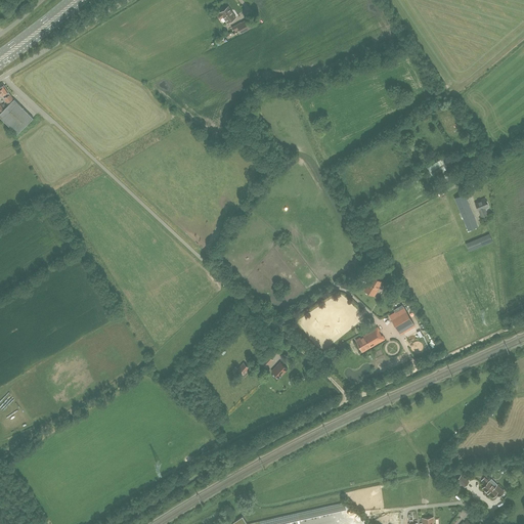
[(235,17),(228,6),(220,12),(218,13),(217,14),(217,16),(217,17),(218,18),(220,19),(222,18),(223,17),(227,23),(235,17)]
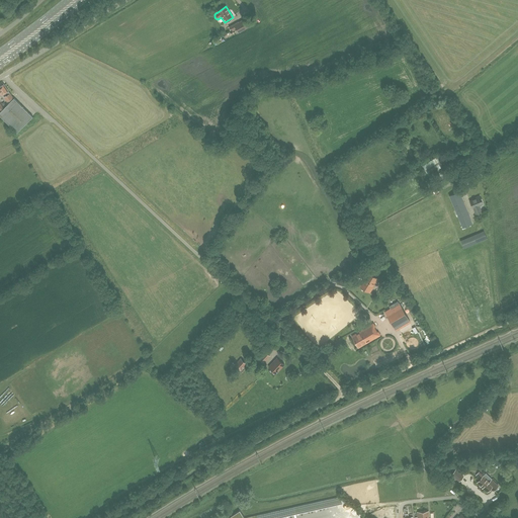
[(250,26),(246,18),(238,22),(229,27),(231,31),(236,28),(239,32),(250,26)]
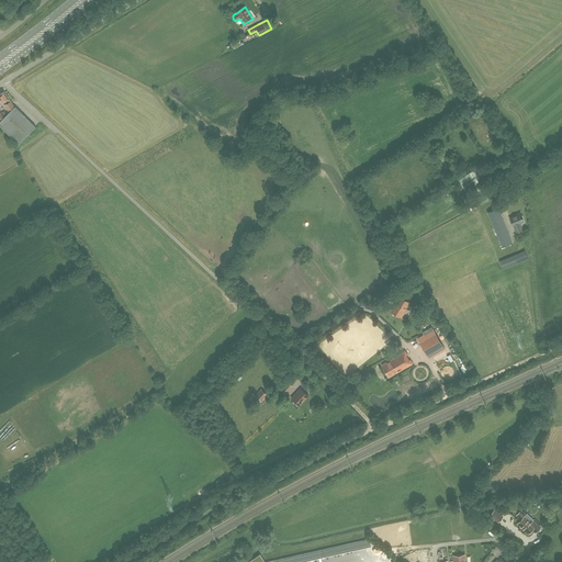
[(9,99),(4,91),(0,93),(0,103),(2,102),(4,101),(7,104),(4,105),(8,110),(10,109),(14,105),(11,101),(9,99)]
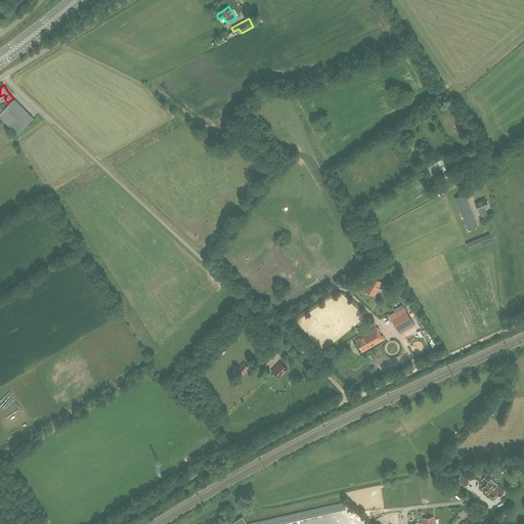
[(0,113),(0,117),(17,134),(33,118),(14,99),(0,113)]
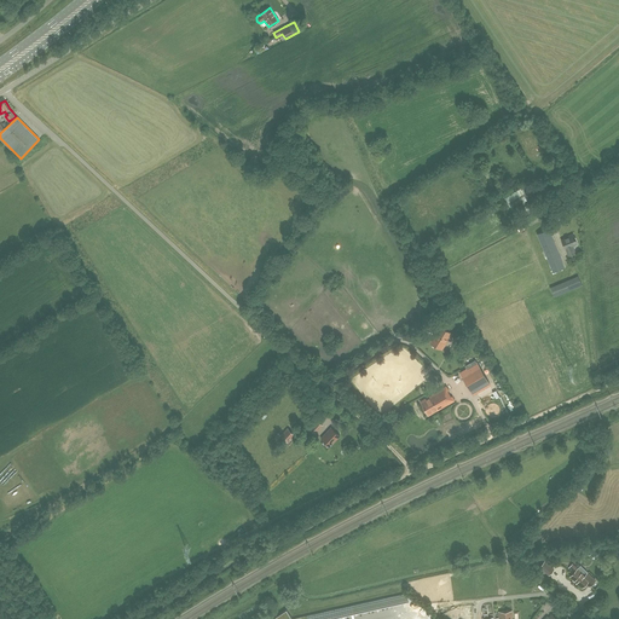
[(527,198),(521,187),(503,197),(510,209),(527,198)]
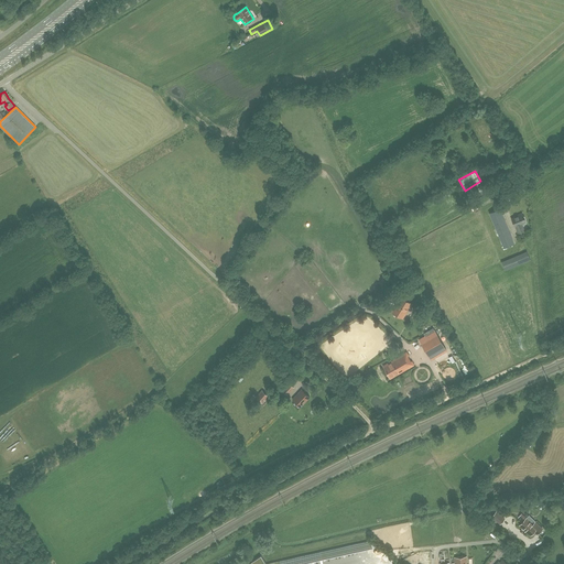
[(510,232),(500,208),(489,213),(499,237),(510,232)]
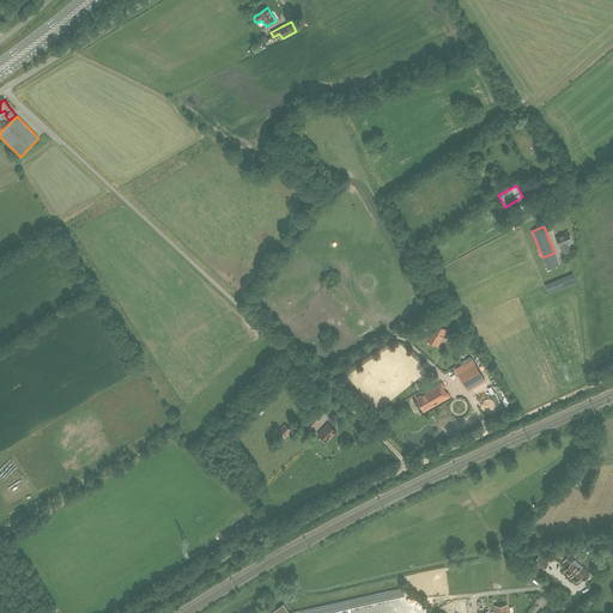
[(560,246),(564,254),(570,250),(566,243),(571,242),(568,232),(562,235),(563,235),(557,238),(560,247),(560,246)]
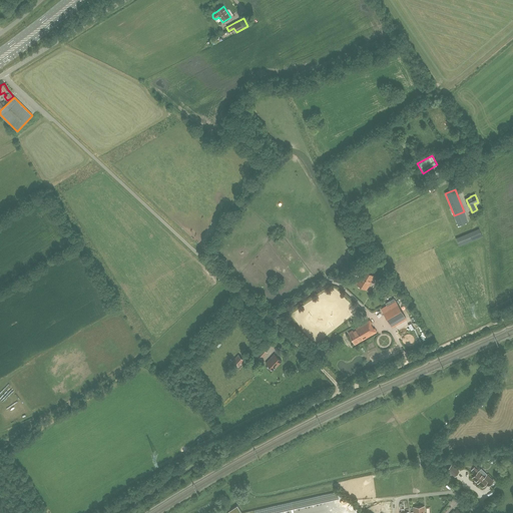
[(468,221),(466,215),(456,219),(458,225),(468,221)]
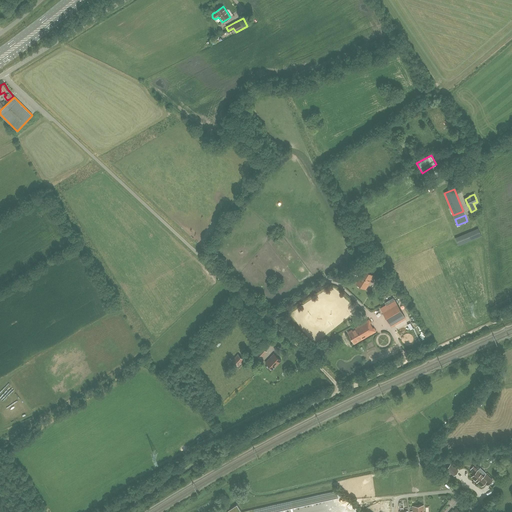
[(482,235),(478,227),(455,237),(459,245),(482,235)]
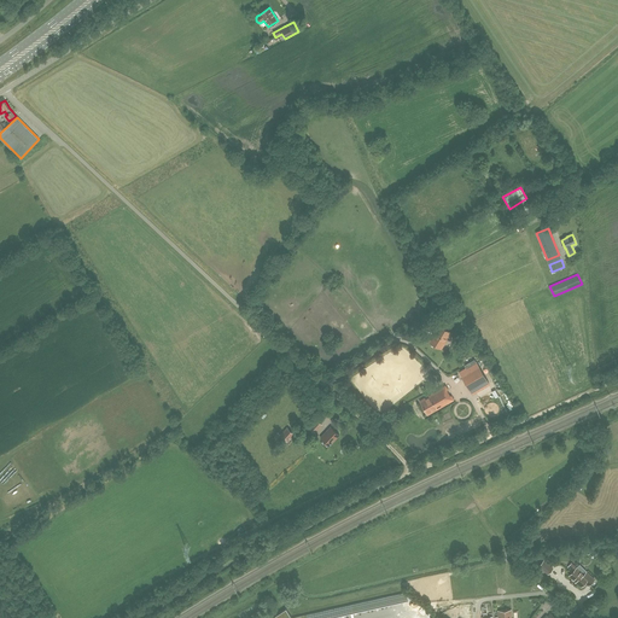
[(430,340),(441,348),(450,332),(439,325),(430,340)]
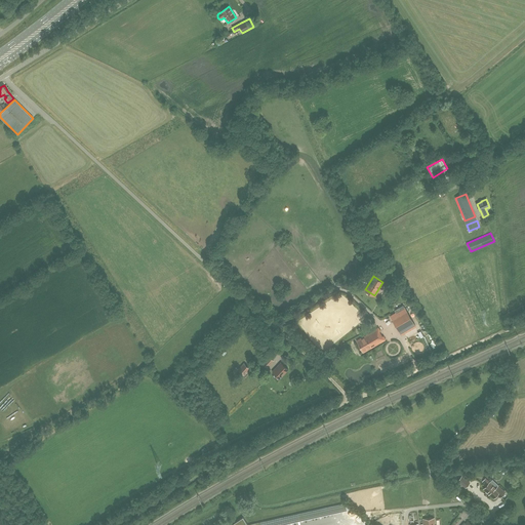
[(396,316),(392,318),(399,330),(413,322),(406,310),(403,305),(394,311),(396,313),(394,314),(396,316)]
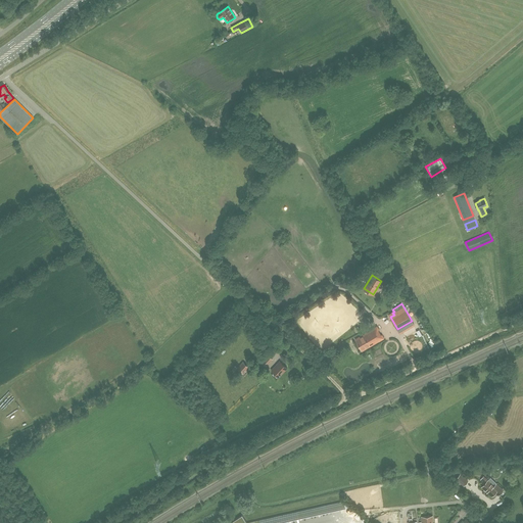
[(372,330),(355,339),(362,350),(378,340),(378,341),(383,338),(382,335),(380,335),(378,331),(379,330),(377,327),(372,330)]
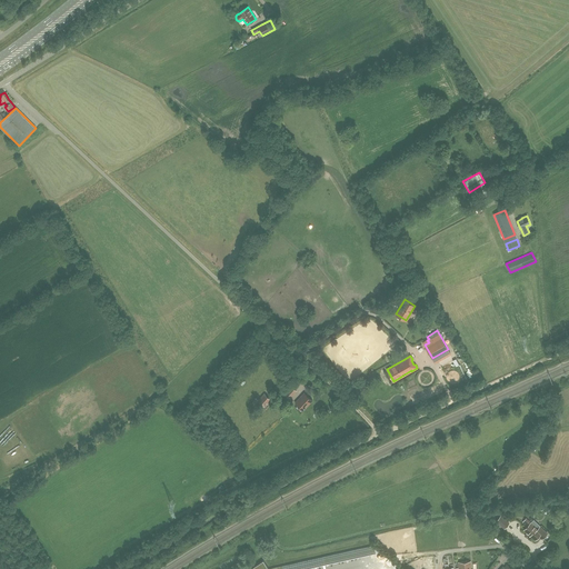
[(296,391),(290,386),(283,393),(289,399),(296,391)]
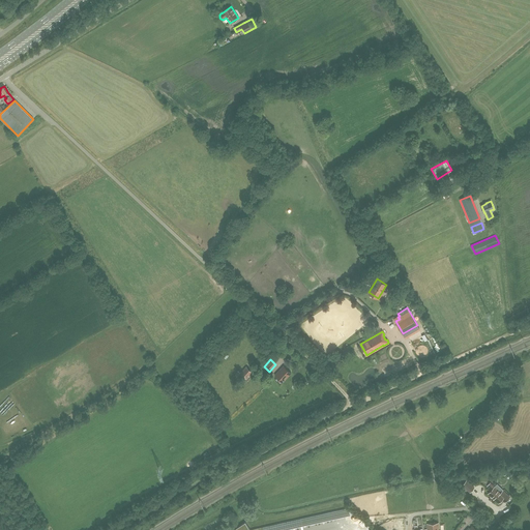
[(252,373),(245,366),(239,374),(245,379),(252,373)]
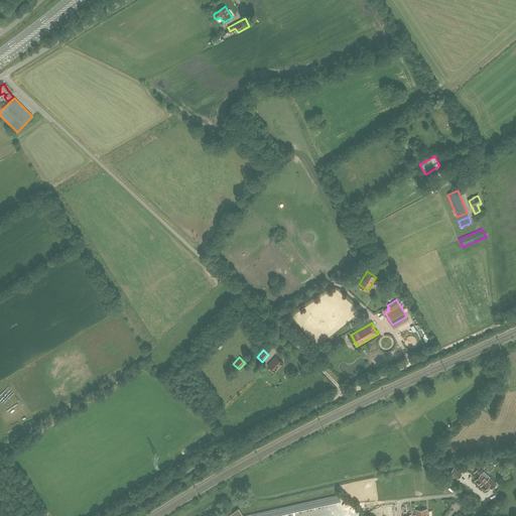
[(283,363),(276,357),(268,366),(275,372),(283,363)]
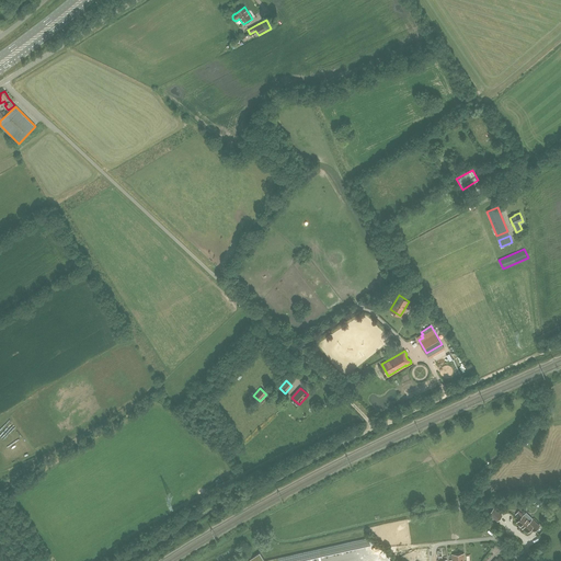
[(502,516),(494,508),(489,513),(497,521),(502,516)]
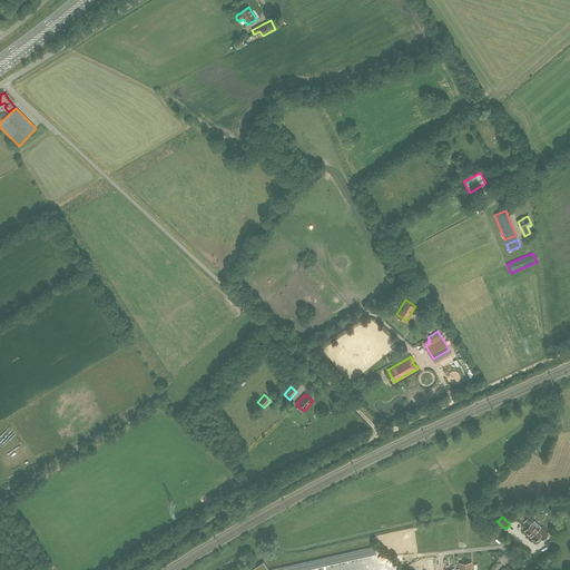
[(531,523),(526,531),(536,541),(540,537),(543,540),(548,534),(541,528),(540,527),(541,526),(534,520),(531,523)]
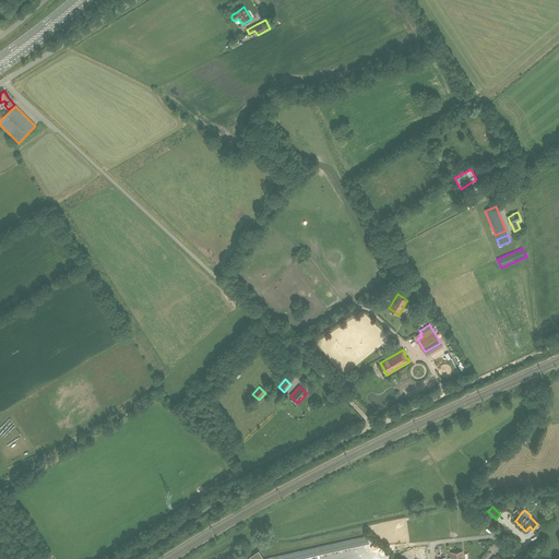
[(489,524),(492,521),(489,519),(485,514),(482,518),(489,524)]
